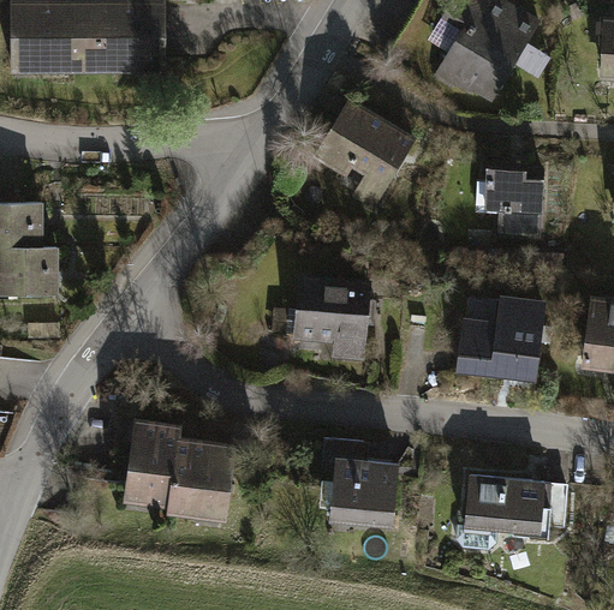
[(96,0),(16,1),(16,72),(178,70),(177,0),(96,0)]
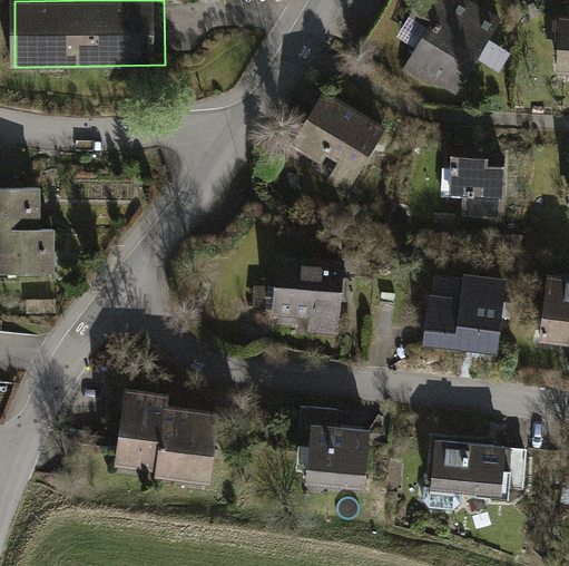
[(406,65),(455,94),(498,21),(490,17),(492,12),(472,0),(423,0),(408,28),(423,37),(406,65)]
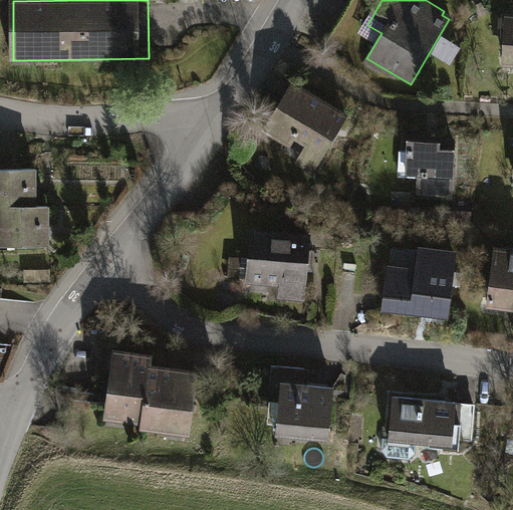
[(512,14),(505,14),(501,69),(512,69),(512,14)]
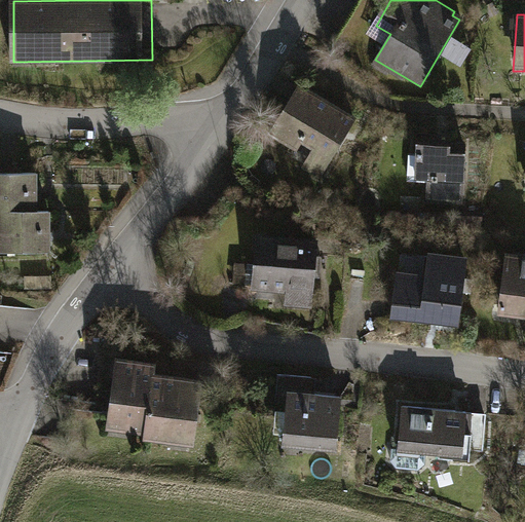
[(325,168),(355,118),(297,82),(266,132),(325,168)]
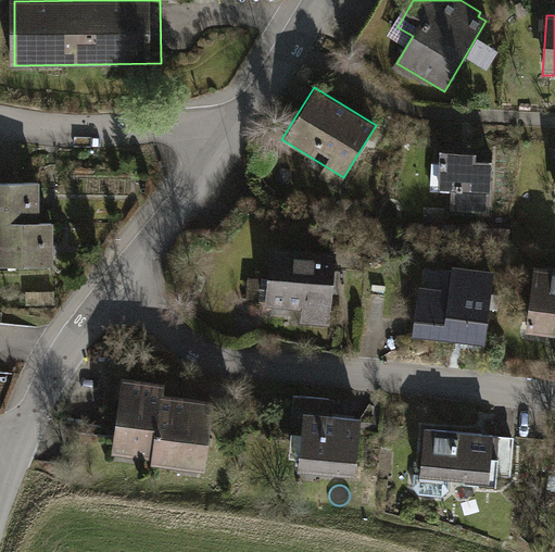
[(450,212),(489,213),(490,164),(474,163),(474,154),(438,153),(437,189),(450,189),(450,212)]
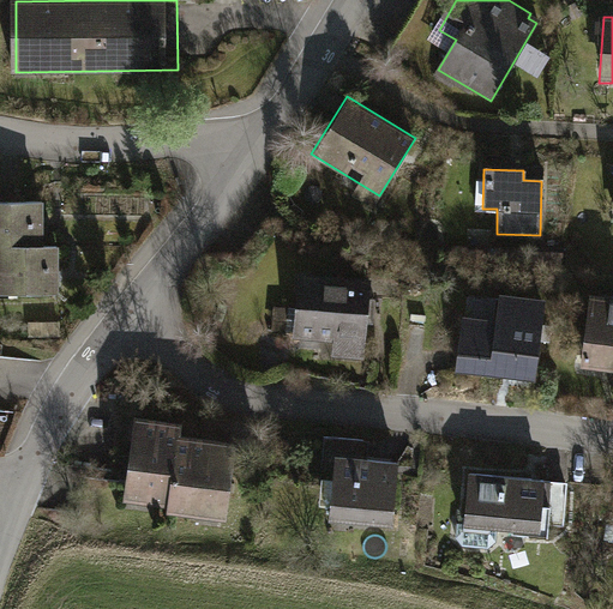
[(0,246),(5,246),(53,247),(54,203),(0,202),(0,246)]
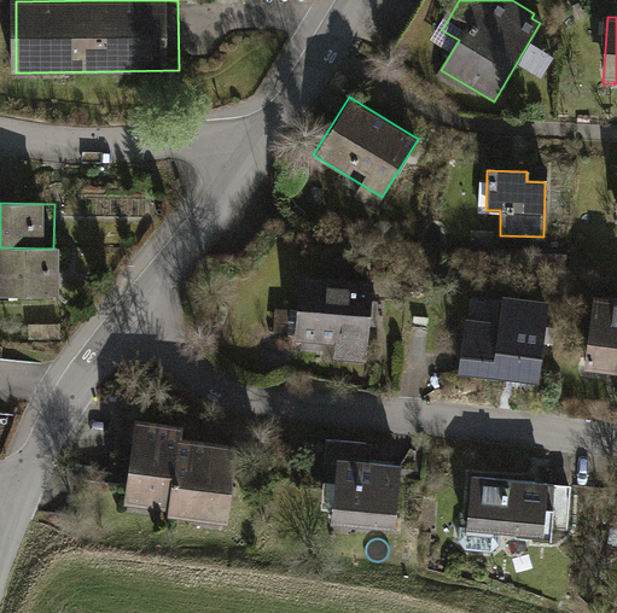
[(53,249),(5,247),(5,293),(70,295),(71,249),(53,249)]
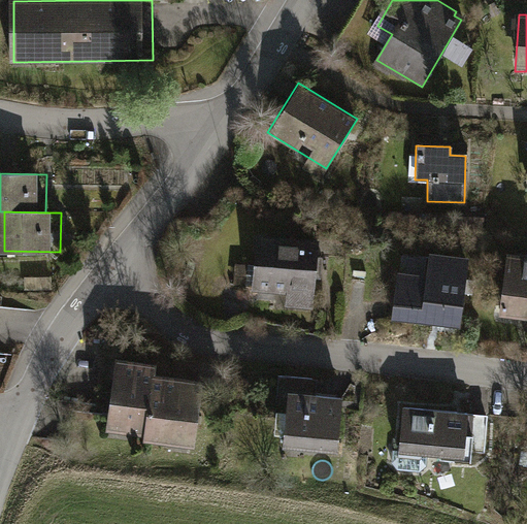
[(255,233),(250,302),(271,304),(270,308),(314,312),(318,248),(286,246),(287,235),(255,233)]
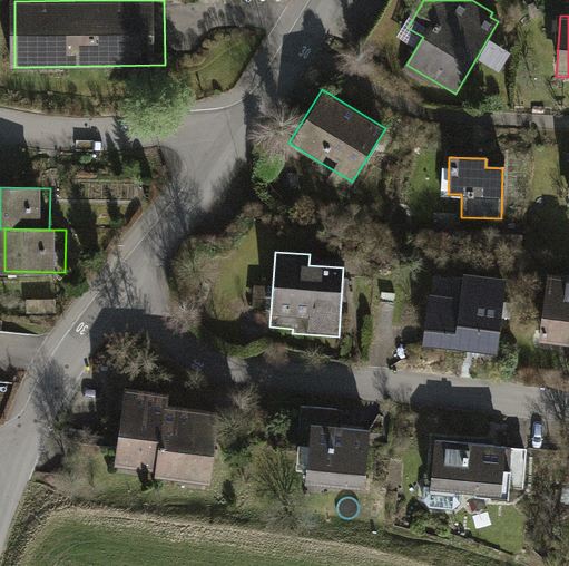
[(430,294),(423,345),(496,354),(506,279),(463,273),(460,299),(430,294)]
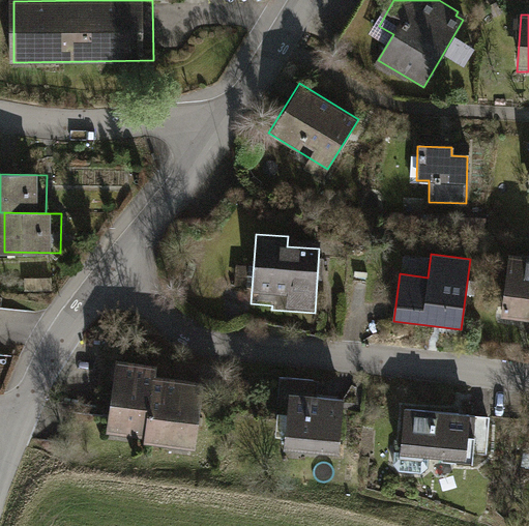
[(528,257),(508,255),(500,318),(528,321),(528,257)]
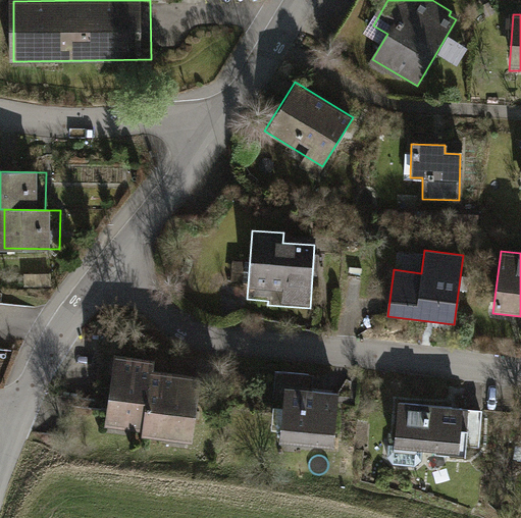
[(191,447),(200,376),(151,370),(153,360),(113,355),(104,427),(141,432),(140,441),(191,447)]
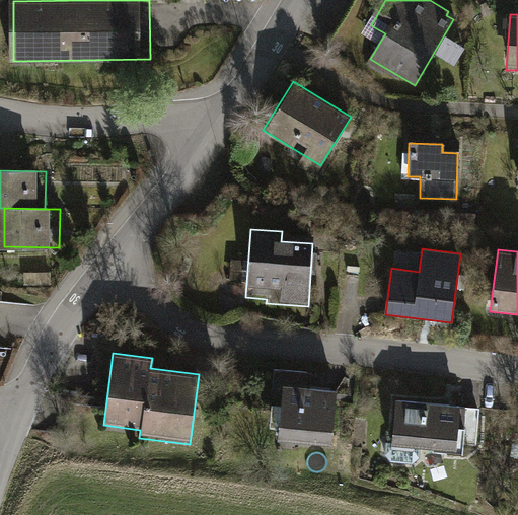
[(299,373),(274,370),(271,396),(281,397),(277,444),(329,449),(336,392),(298,388),(299,373)]
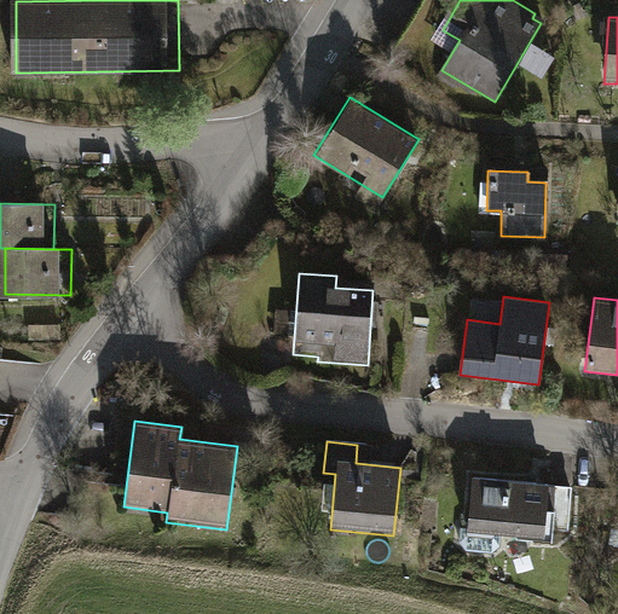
[(572,487),(469,479),(462,554),(498,557),(501,536),(542,539),(543,525),(569,527),(572,487)]
